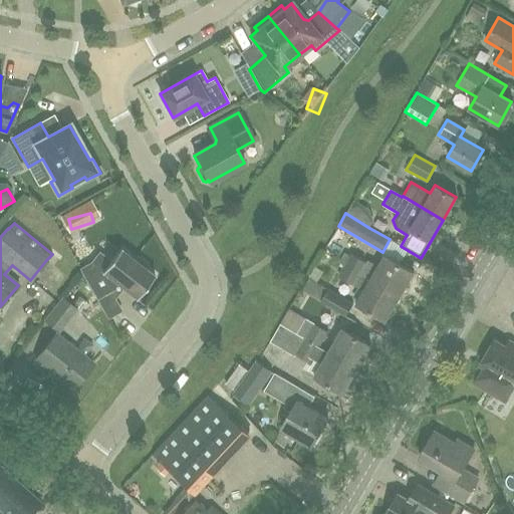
[(90,263),(80,269),(97,300),(110,293),(109,291),(113,286),(118,285),(137,298),(154,276),(145,268),(145,264),(139,260),(136,261),(119,249),(109,261),(98,253),(90,263)]
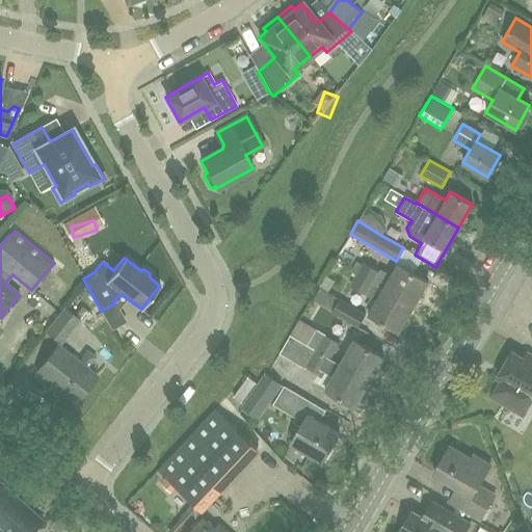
[(413,307),(427,282),(398,265),(391,278),(363,262),(362,264),(356,261),(353,267),(343,260),(341,264),(351,270),(413,307)]
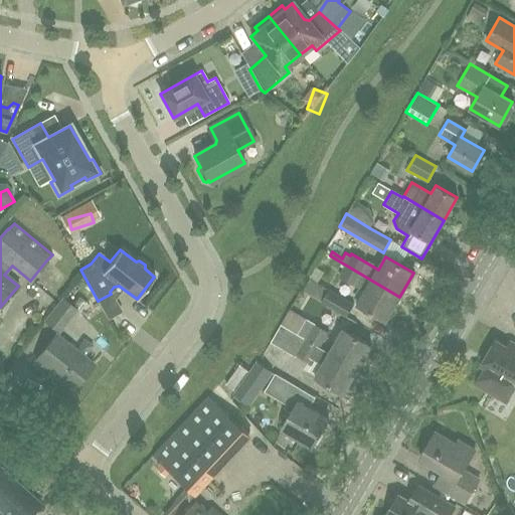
[(385,321),(399,297),(340,262),(339,263),(340,264),(339,266),(343,269),(338,277),(365,292),(357,305),(385,321)]
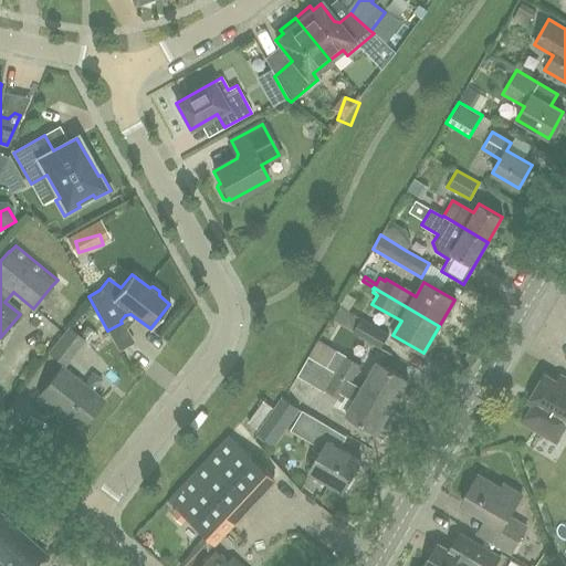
[(389,334),(348,311),(355,300),(346,294),(332,320),(380,348),(389,334)]
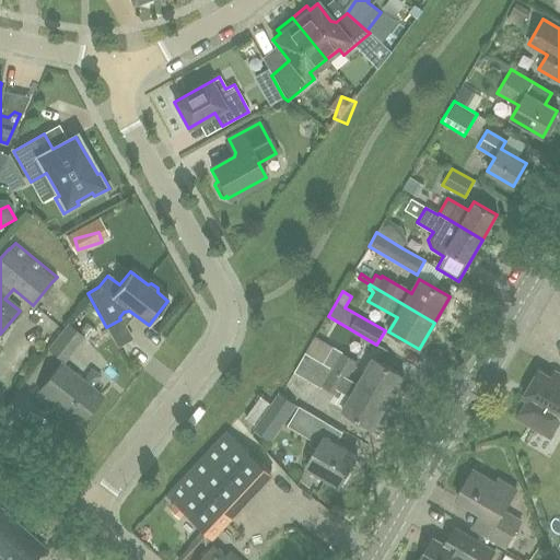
[(128,347),(138,340),(127,321),(117,326),(128,347)]
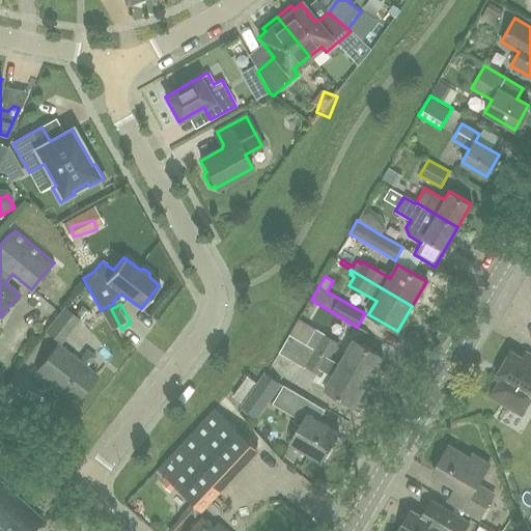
[(60,343),(79,318),(65,308),(63,307),(44,331),(60,343)]
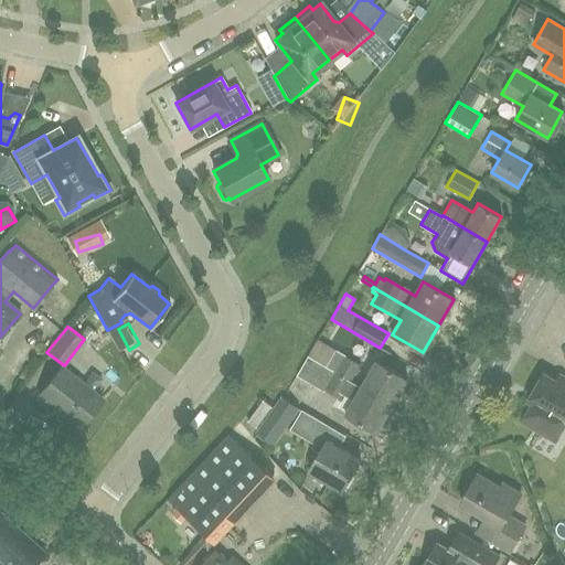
[(308,356),(351,381),(360,364),(318,339),(308,356)]
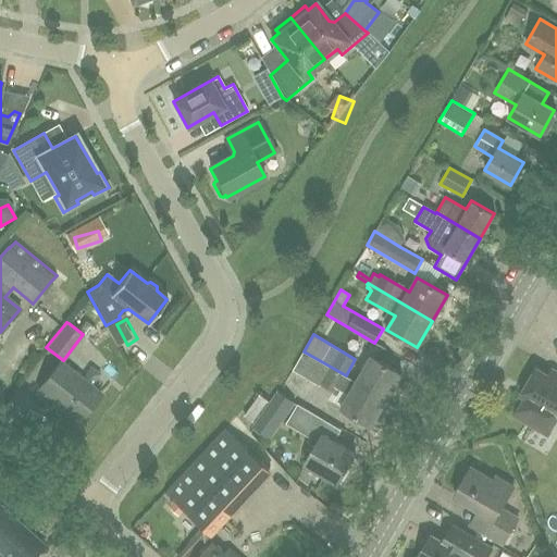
[(370,425),(386,399),(356,382),(346,375),(304,351),(292,371),(319,386),(320,385),(335,394),(337,388),(348,395),(341,408),(370,425)]
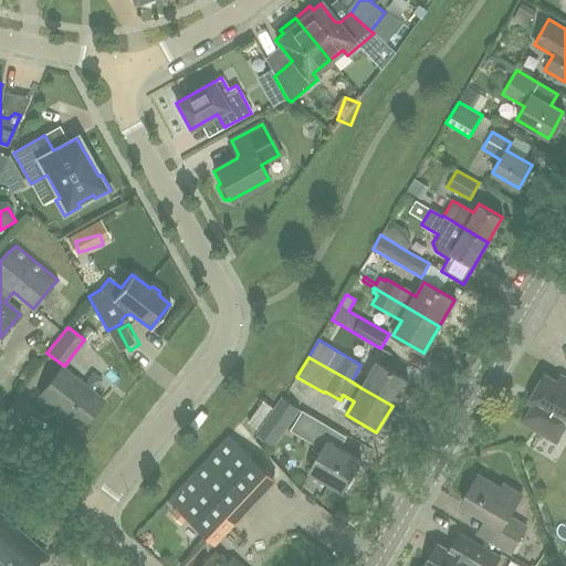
[(378,362),(362,388),(392,406),(408,379),(378,362)]
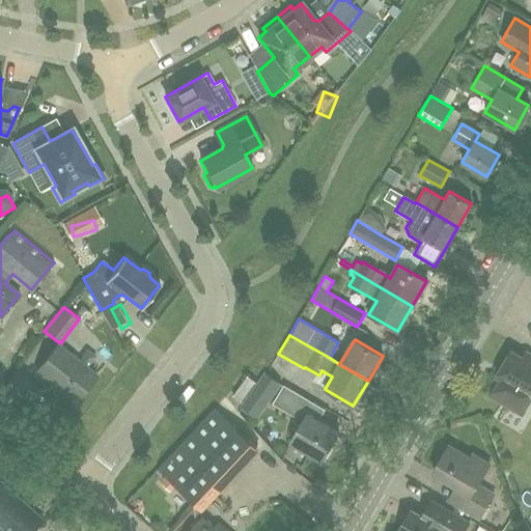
[(35,370),(75,401),(95,375),(56,344),(35,370)]
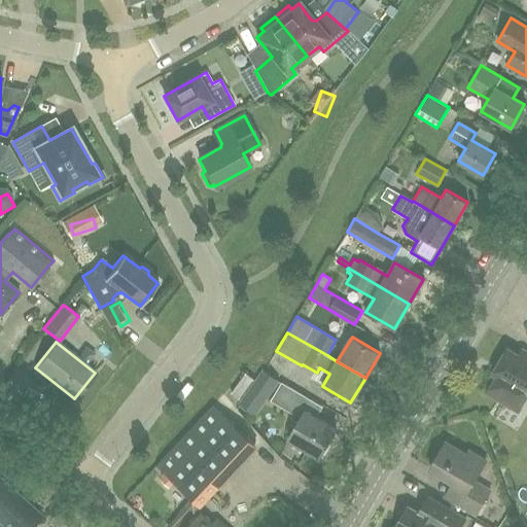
[(526,396),(526,353),(521,350),(518,355),(506,349),(491,375),(495,378),(486,393),(517,413),(526,396)]
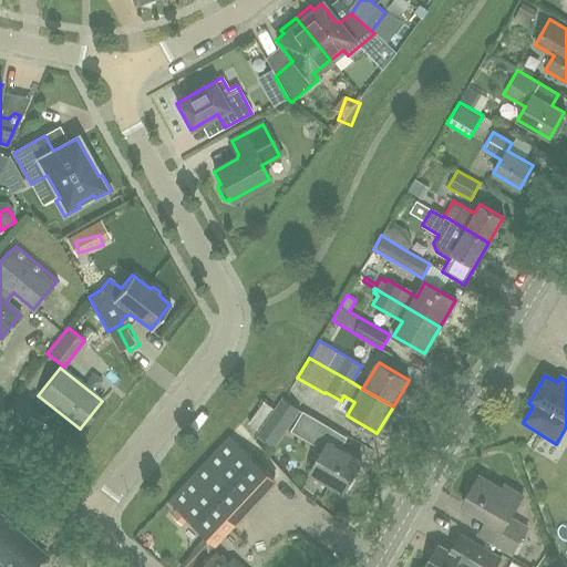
[(272,406),(264,400),(248,422),(257,429),(272,406)]
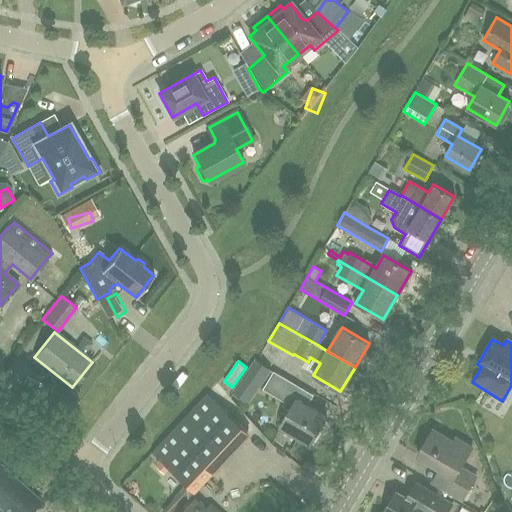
[(253,362),(230,395),(240,402),(263,370),(253,362)]
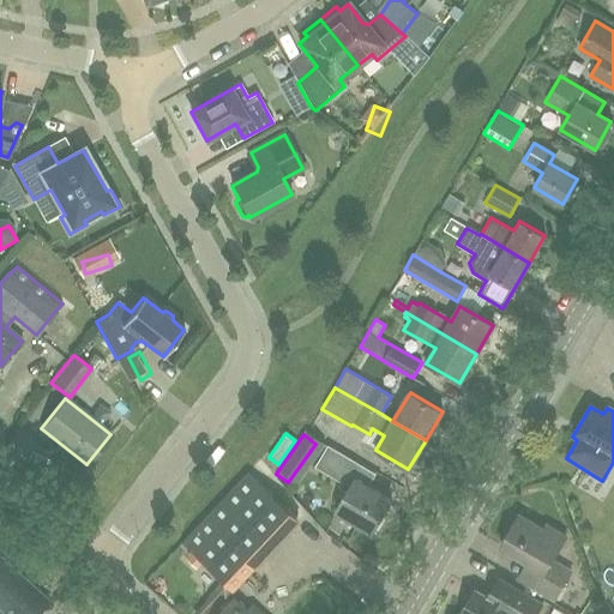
[(391,499),(367,486),(375,474),(327,445),(326,447),(323,446),(313,462),(317,464),(315,467),(341,482),(338,487),(348,493),(336,511),(338,512),(333,522),(345,529),(351,521),(372,533),(391,499)]
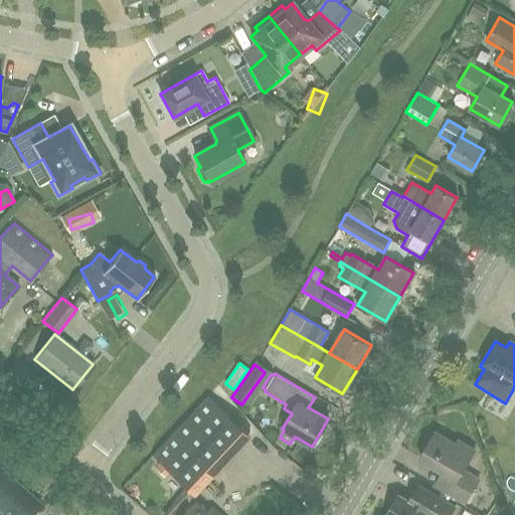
[(193,493),(237,446),(248,434),(208,395),(152,455),(164,465),(187,487),(193,493)]
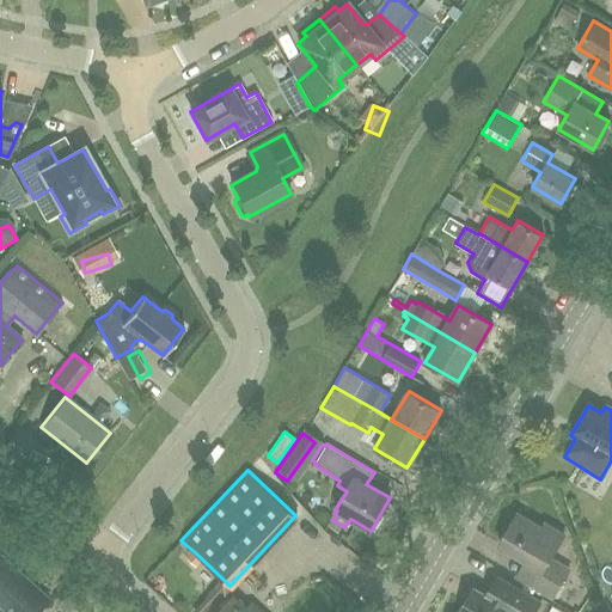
[(518,513),(500,545),(538,567),(528,583),(552,598),(564,577),(545,567),(564,534),(545,524),(543,527),(518,513)]
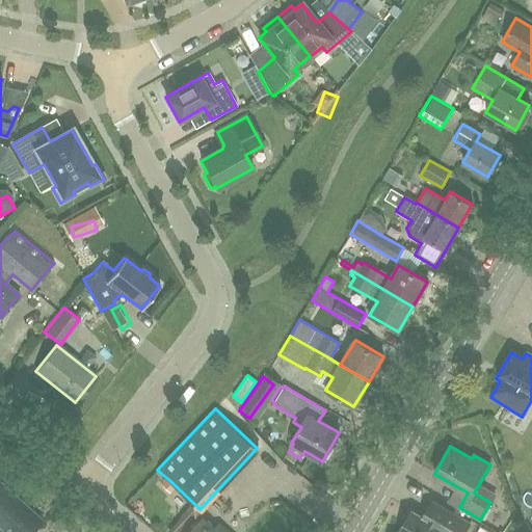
[(0,531),(29,531),(40,521),(0,484),(0,531)]
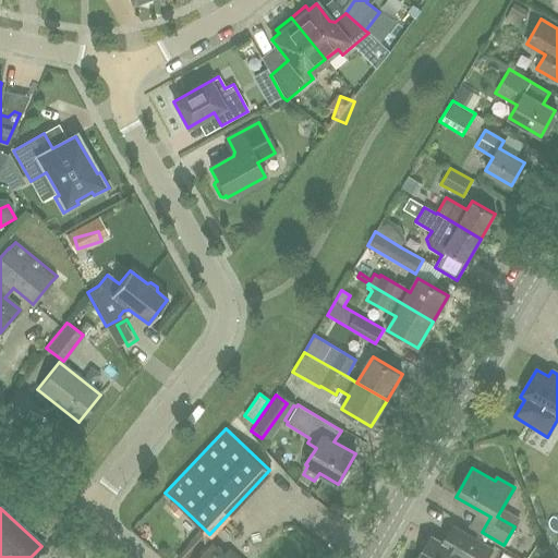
[(485,557),(488,553),(492,548),(453,524),(443,542),(433,535),(419,557),(485,557)]
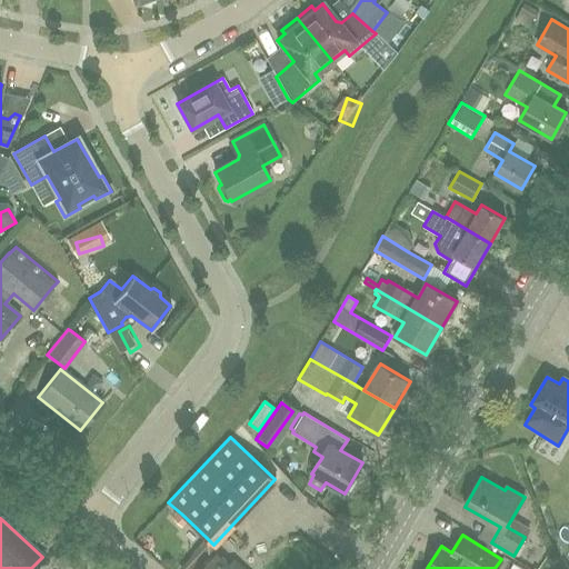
[(247,568),(236,558),(233,561),(227,555),(221,560),(209,549),(213,545),(207,538),(180,567),(182,568),(247,568)]
